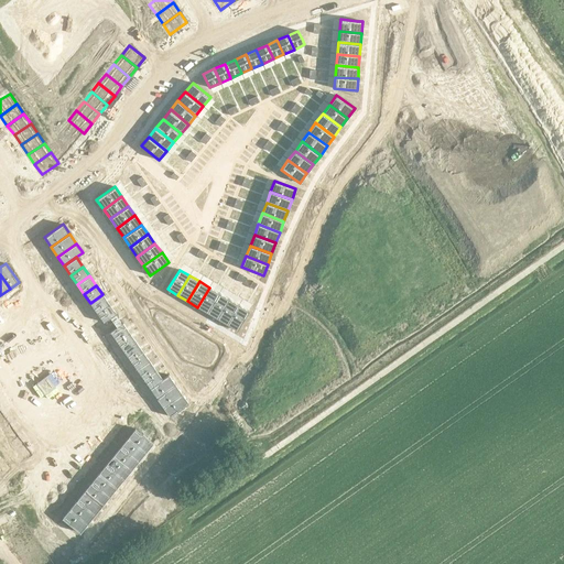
[(209,288),(197,307),(207,313),(219,293),(209,288)]
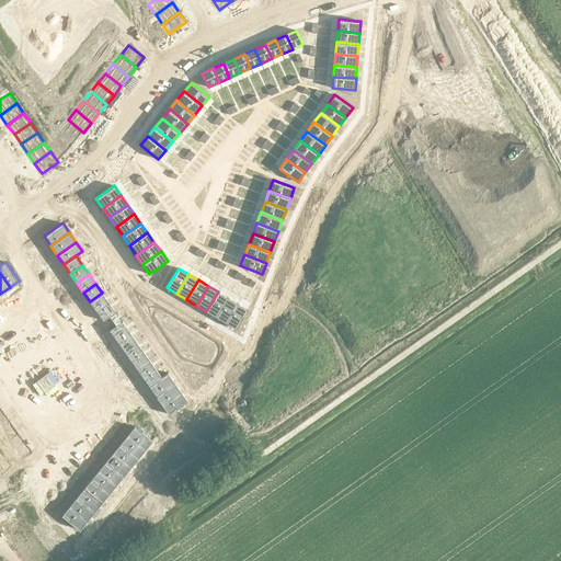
[(218,292),(206,311),(216,317),(228,297),(218,292)]
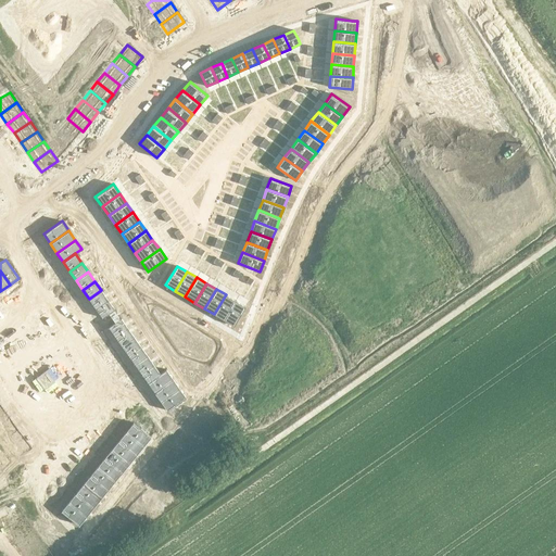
[(101,290),(89,299),(96,308),(108,300),(101,290)]
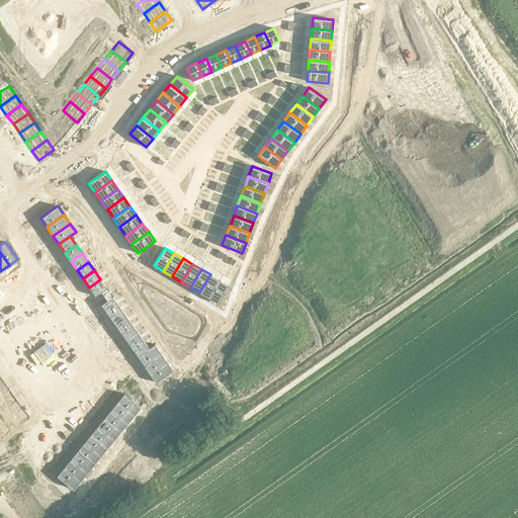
[(210,274),(199,292),(208,298),(220,280),(210,274)]
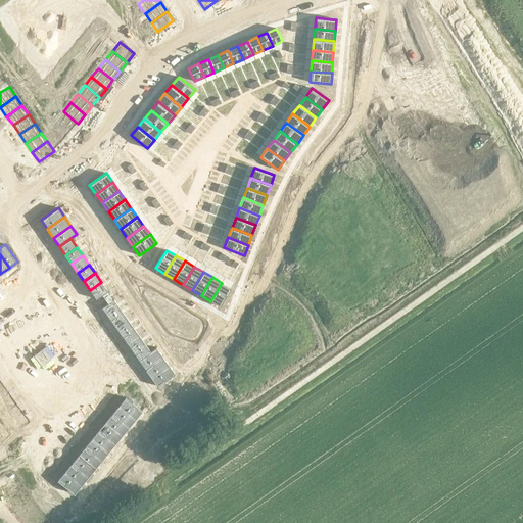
[(101,282),(90,290),(96,299),(108,291),(101,282)]
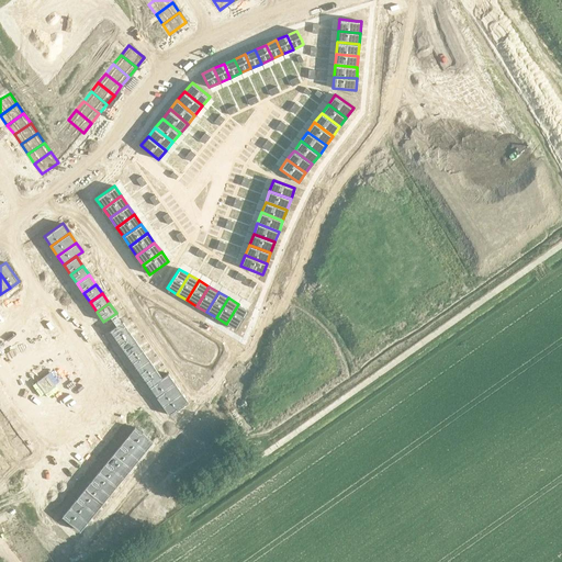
[(238,304),(226,324),(236,329),(248,310),(238,304)]
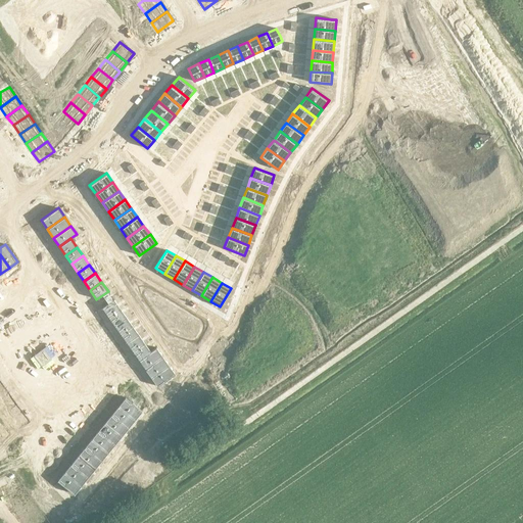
[(113,299),(102,307),(108,317),(121,308),(113,299)]
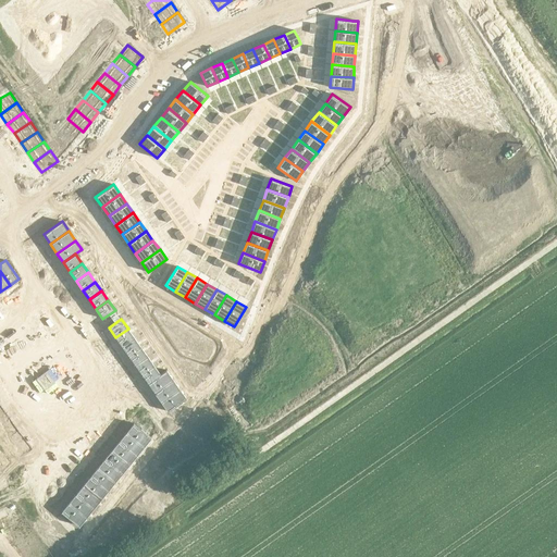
[(128,329),(115,337),(122,346),(135,337),(128,329)]
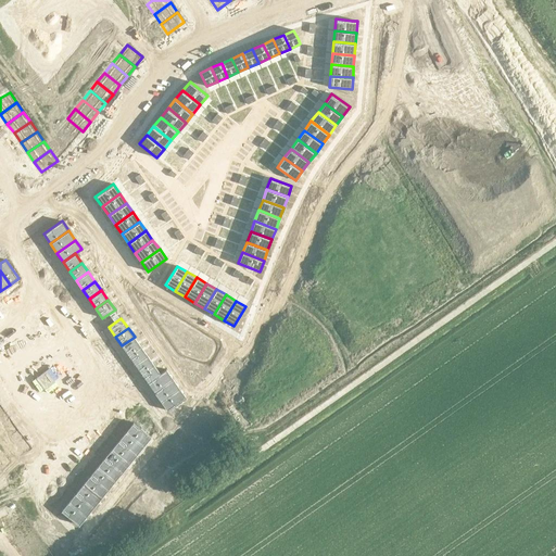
[(135,337),(122,345),(128,355),(141,346),(135,337)]
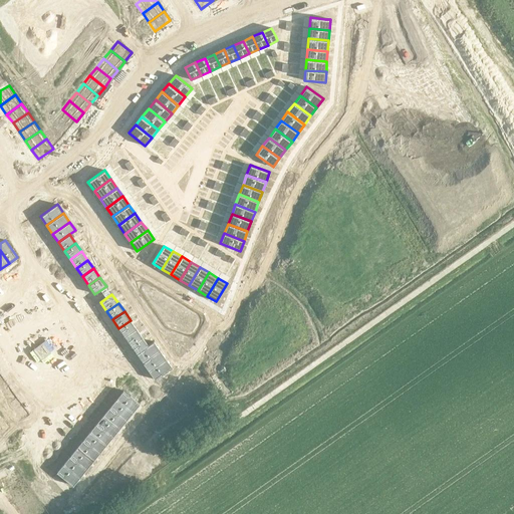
[(131,320),(118,328),(124,336),(137,328),(131,320)]
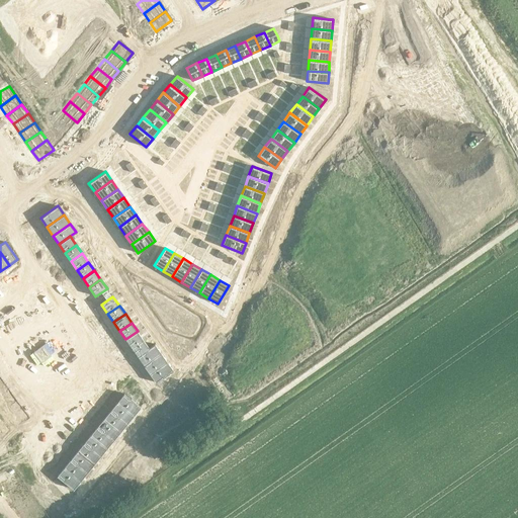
[(138,331),(125,339),(132,348),(144,340),(138,331)]
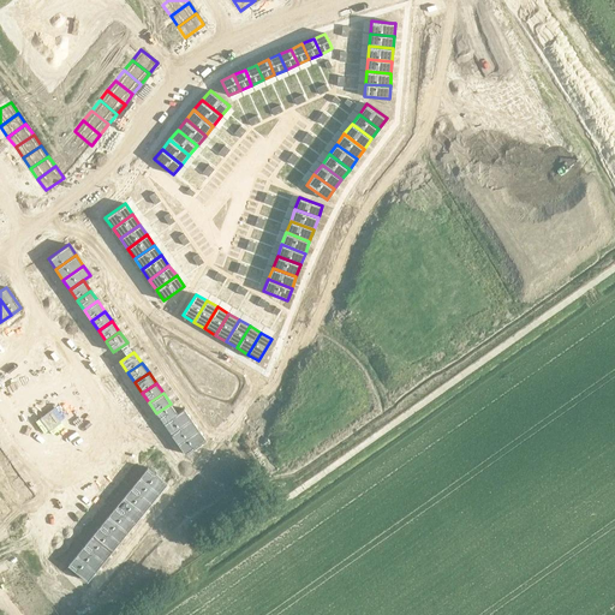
[(171,404),(156,413),(163,423),(178,413),(171,404)]
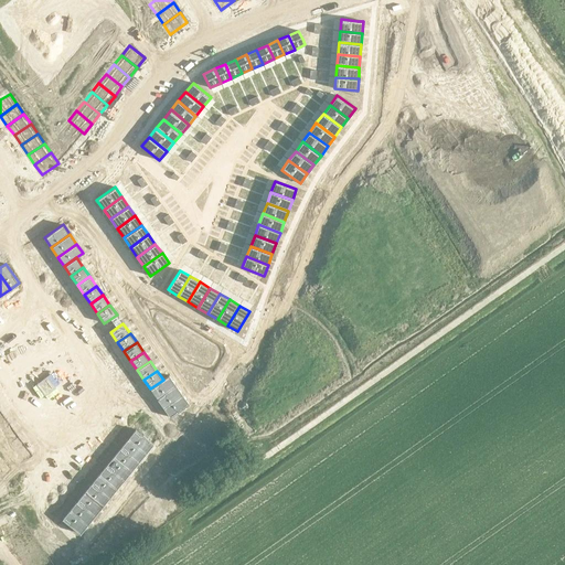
[(163,380),(150,388),(157,398),(176,385),(169,375),(163,380)]
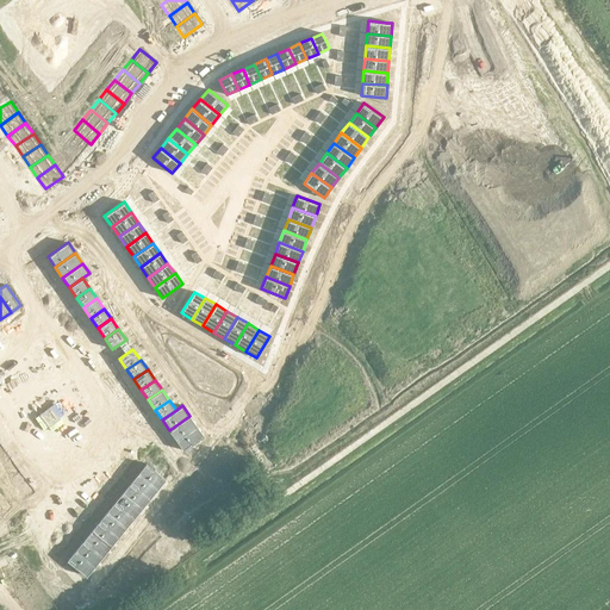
[(190,416),(169,430),(176,441),(197,427),(190,416)]
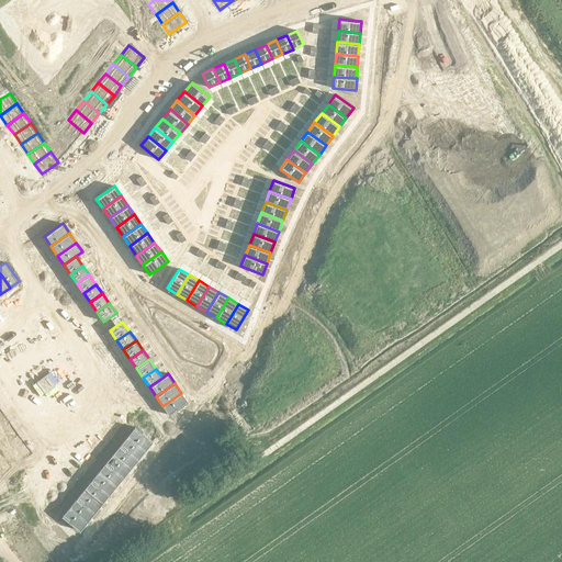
[(181,393),(163,406),(169,415),(188,402),(181,393)]
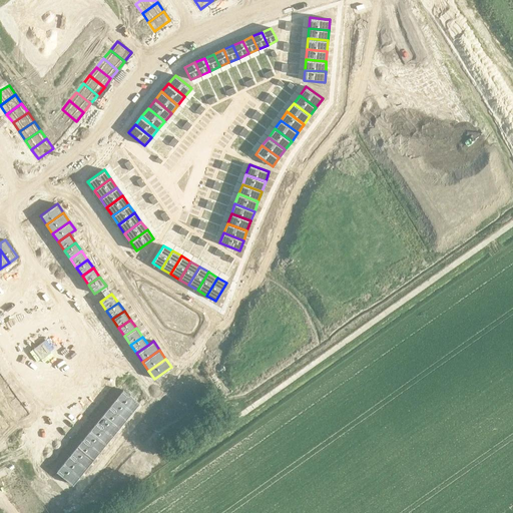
[(128,394),(121,403),(132,412),(139,403),(128,394)]
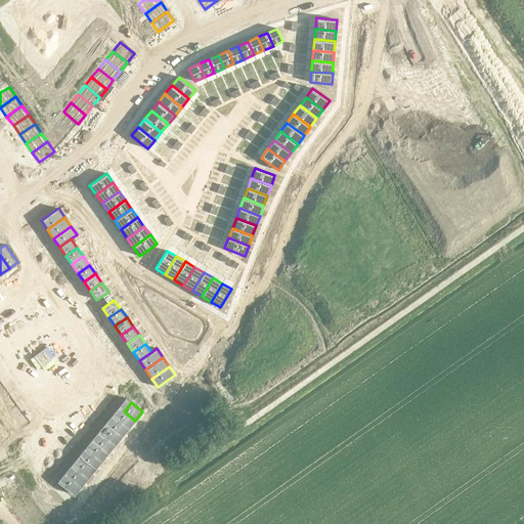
[(124,411),(118,420),(129,429),(135,421),(124,411)]
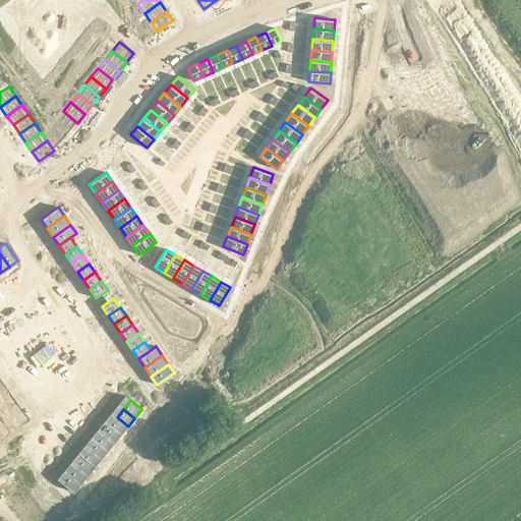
[(117,417),(110,425),(121,435),(128,426),(117,417)]
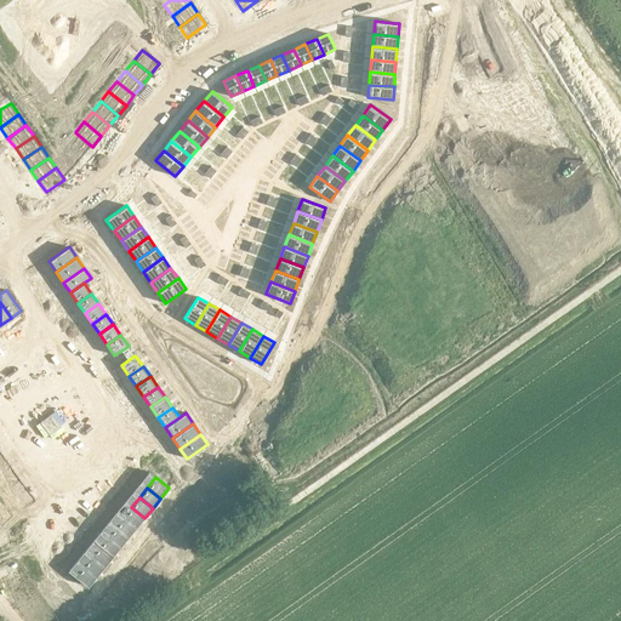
[(131,507),(124,517),(136,528),(144,518),(131,507)]
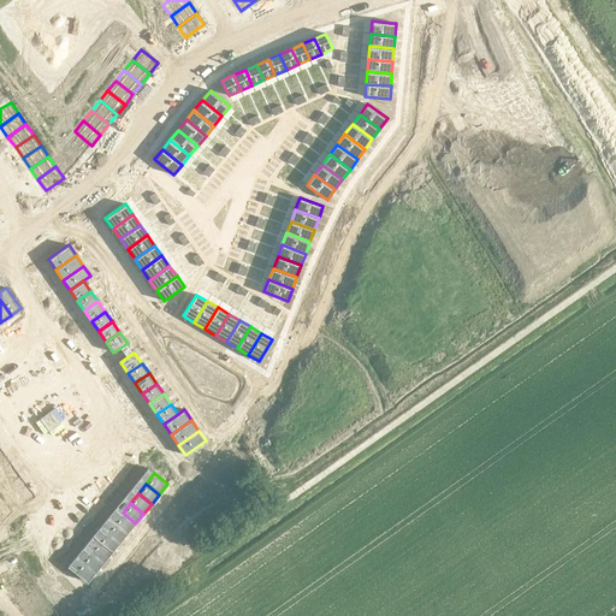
[(123,513),(114,522),(128,533),(135,523),(123,513)]
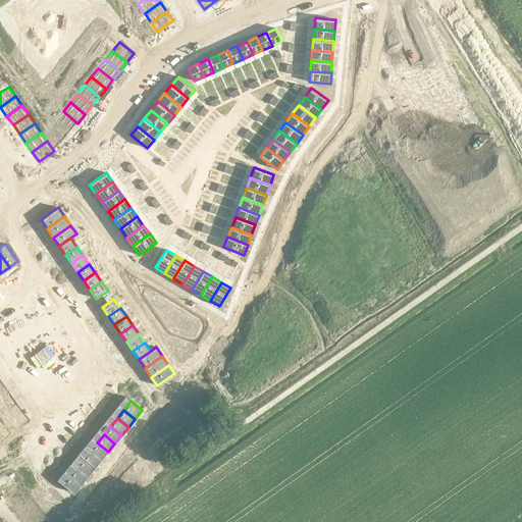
[(97,442),(90,451),(101,460),(108,452),(97,442)]
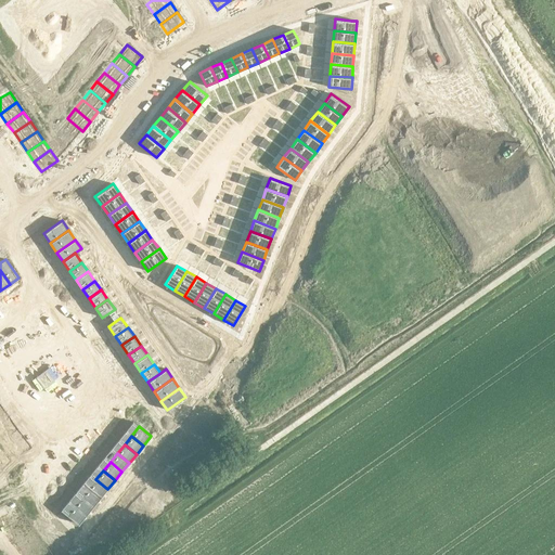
[(95,479),(89,488),(101,498),(107,489),(95,479)]
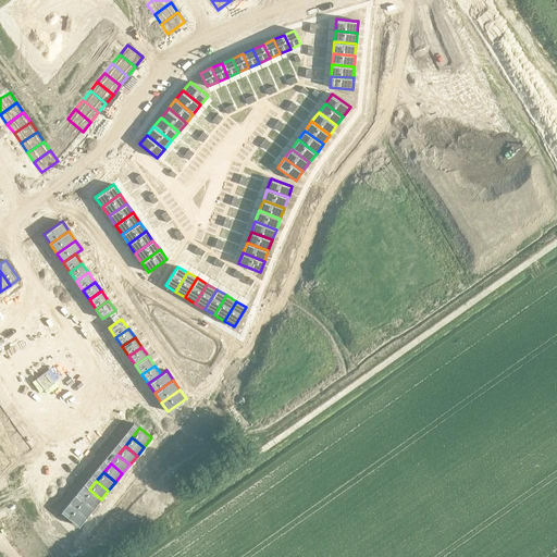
[(89,490),(82,498),(94,508),(101,499),(89,490)]
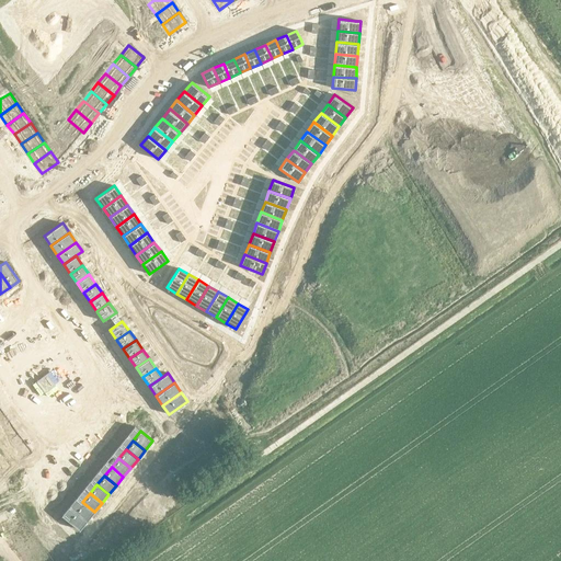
[(82,502),(76,511),(87,521),(94,512),(82,502)]
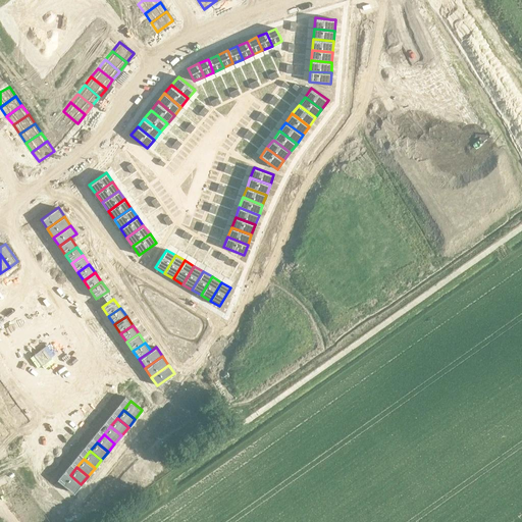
[(70,475),(63,484),(74,493),(81,484),(70,475)]
